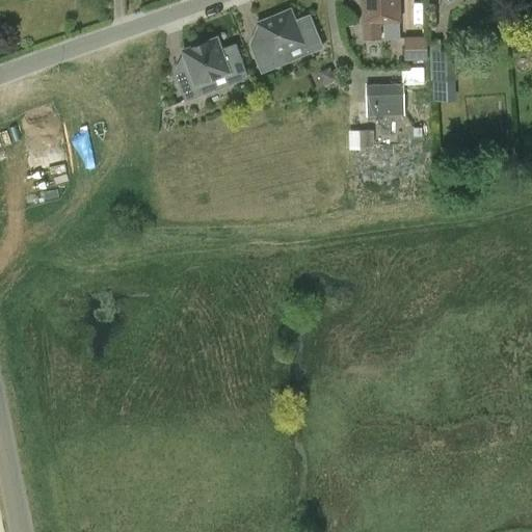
[(398,0),(362,0),(364,40),(379,40),(378,25),(384,25),(384,22),(399,21),(398,0)]
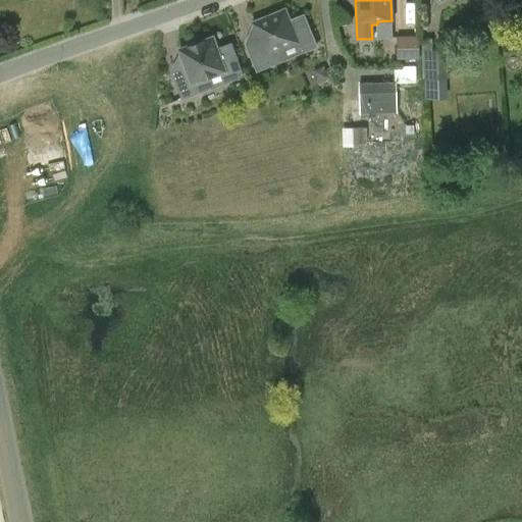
[(298,44),(302,54),(317,47),(304,16),(290,21),(284,10),(253,24),(259,40),(246,45),(257,72),(285,60),(281,50),(298,44)]
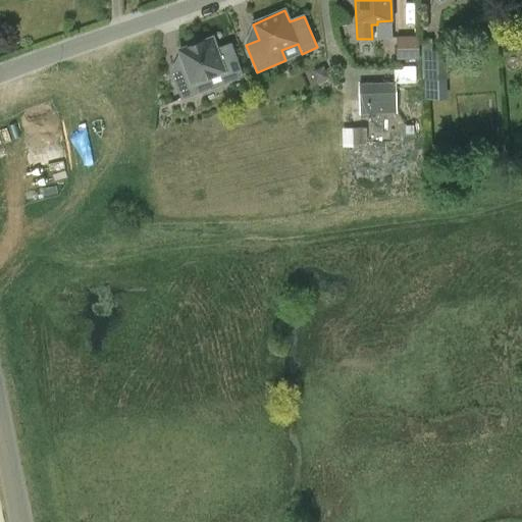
[(421,59),(420,36),(398,38),(399,60),(421,59)]
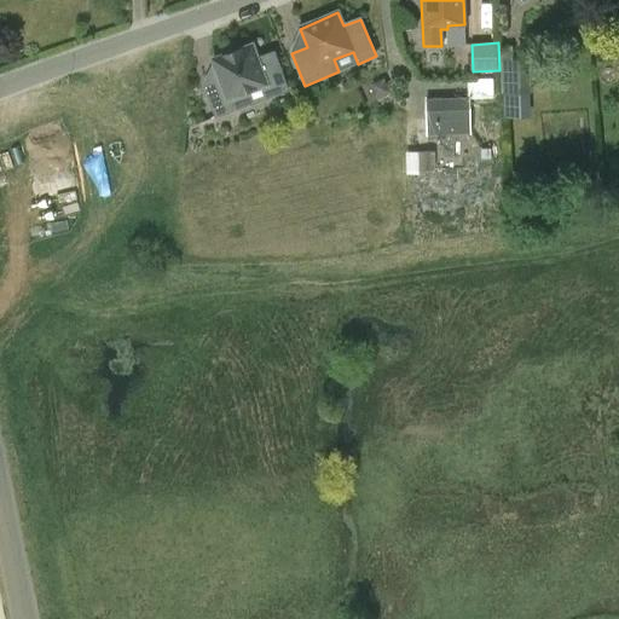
[(214,59),(215,63),(204,82),(217,116),(288,91),(276,53),(259,59),(254,45),(214,59)]
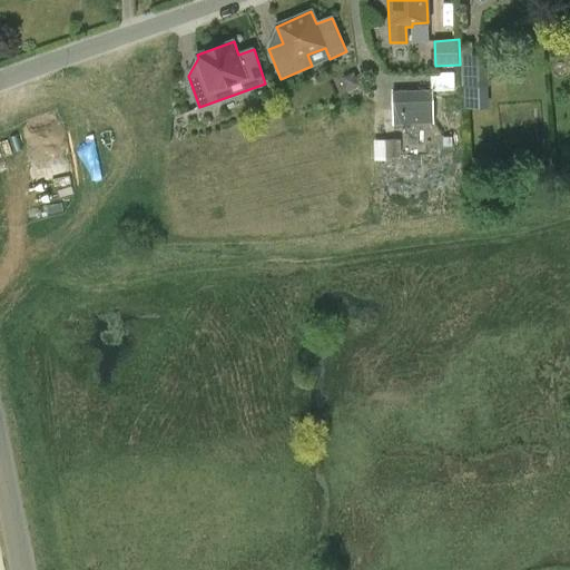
[(490,86),(488,56),(479,57),(471,57),(471,43),(462,43),(463,87),(490,86)]
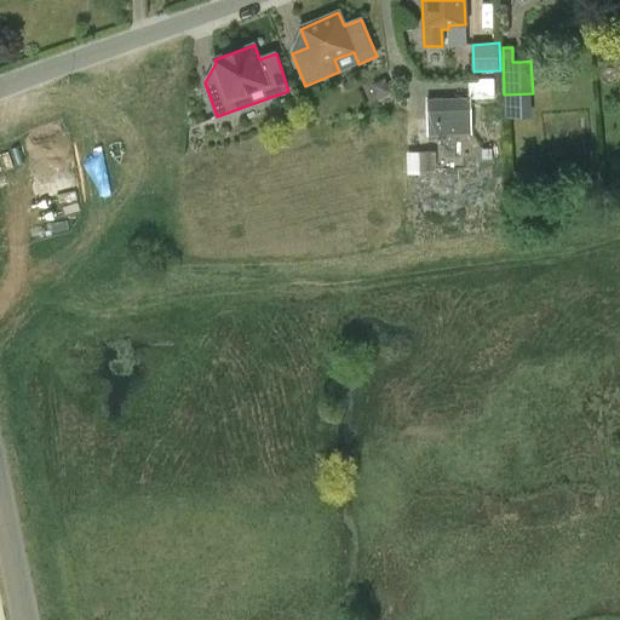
[(384,79),(371,85),(375,98),(390,93),(384,79)]
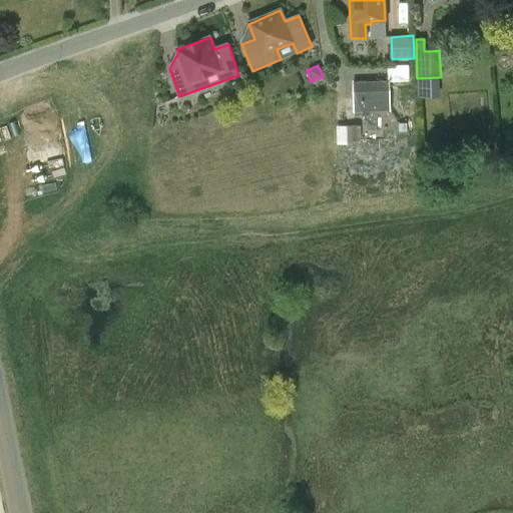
[(354,112),(391,111),(390,82),(409,81),(409,66),(388,67),(389,82),(353,83),(354,112)]
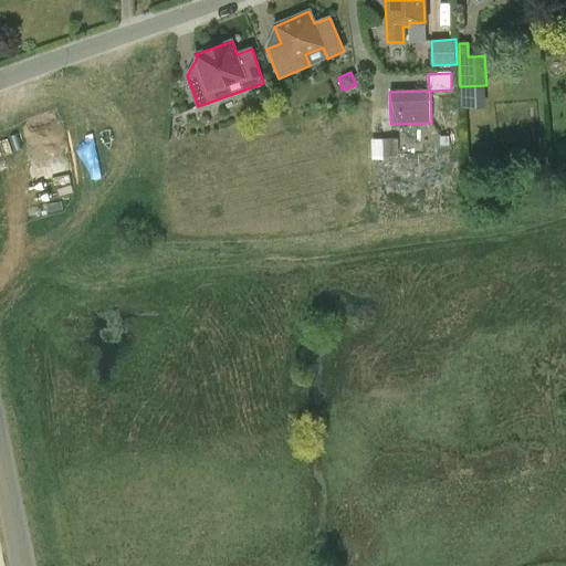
[(268,98),(265,113),(279,115),(281,101),(268,98)]
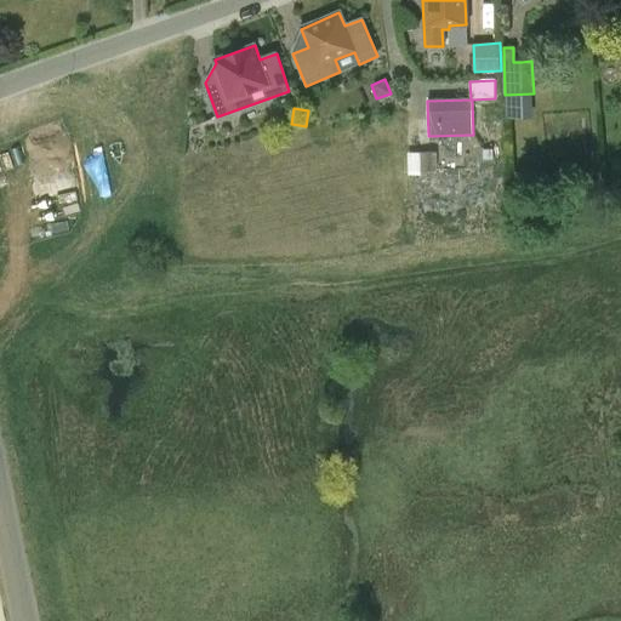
[(491,148),(482,149),(483,159),(493,159),(491,148)]
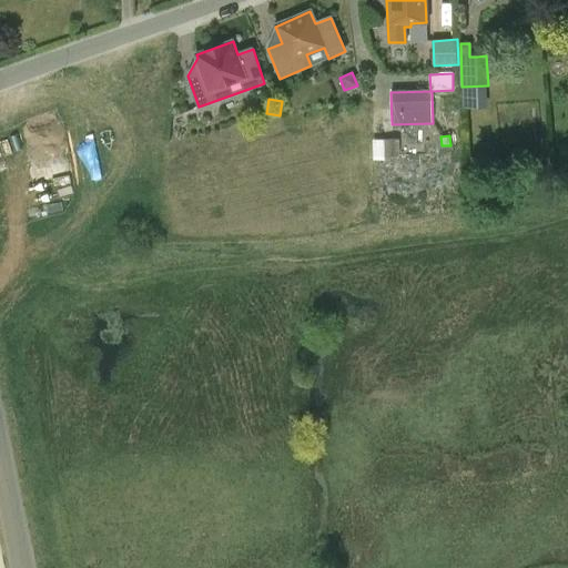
[(399,155),(399,140),(385,140),(385,155),(399,155)]
